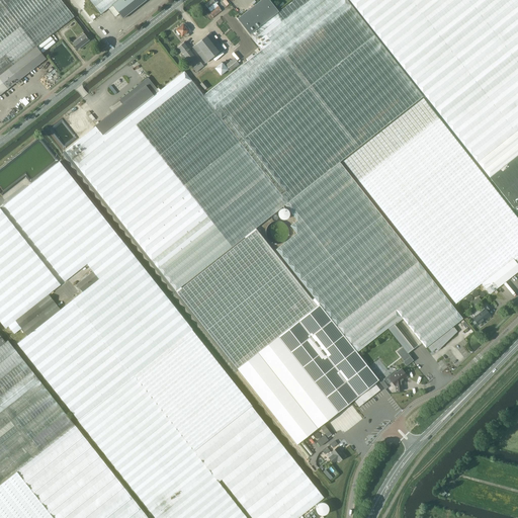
[(0,0),(0,75),(36,47),(75,16),(61,0),(0,0)]
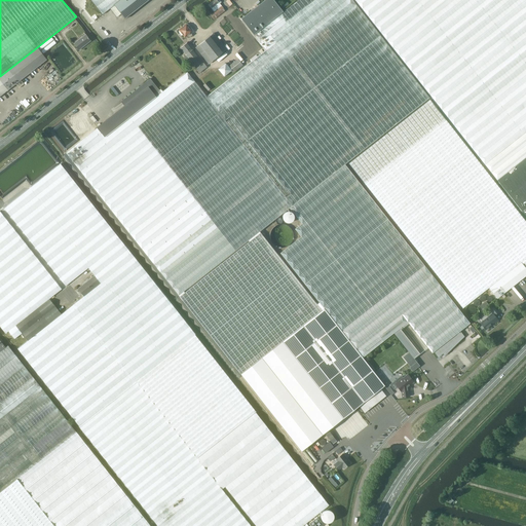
[(90,0),(103,14),(110,9),(114,5),(120,0),(90,0)]
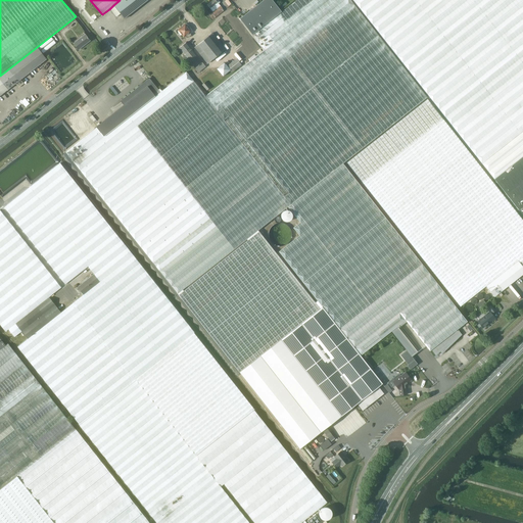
[(120,0),(113,5),(125,19),(148,0),(120,0)]
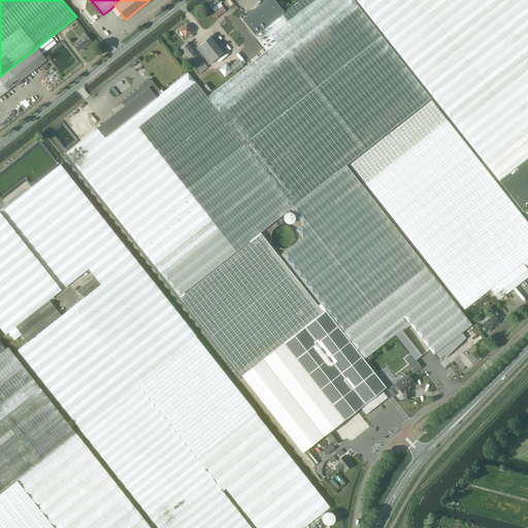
[(222,3),(220,0),(218,0),(218,1),(217,0),(216,0),(209,5),(215,11),(222,6),(220,4),(222,3)]
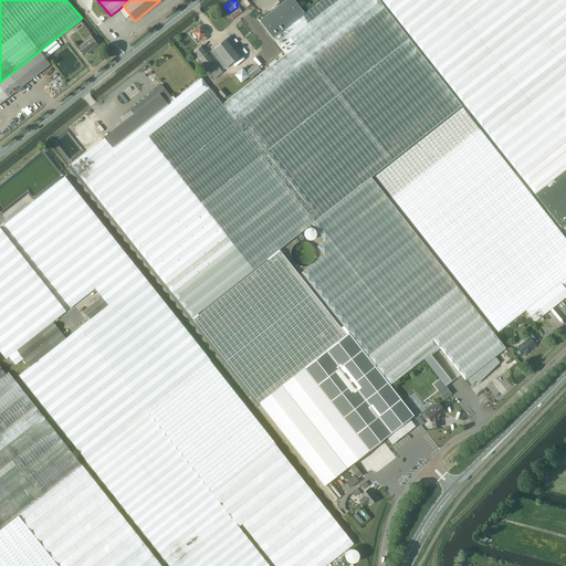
[(378,0),(321,0),(305,13),(273,38),(286,54),(227,101),(320,218),(371,177),(462,106),(378,0)]
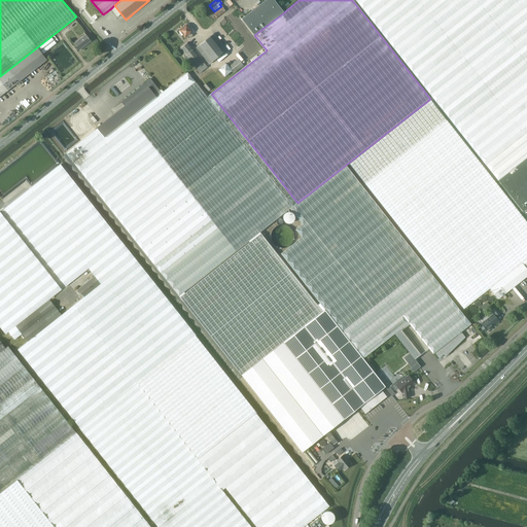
[(274,0),(266,0),(242,20),(254,35),(284,12),(274,0)]
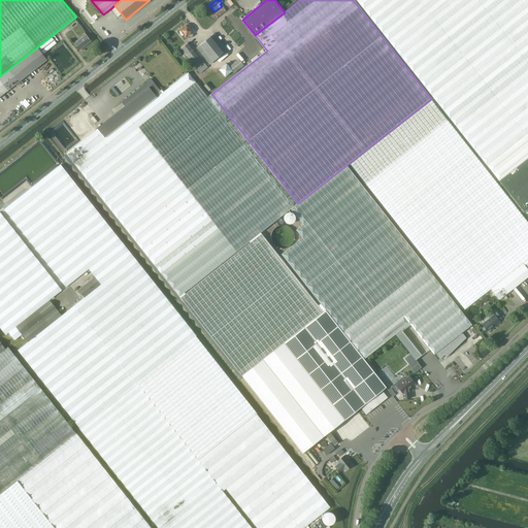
[(527,0),(356,0),(456,127),(499,180),(527,158),(527,0)]
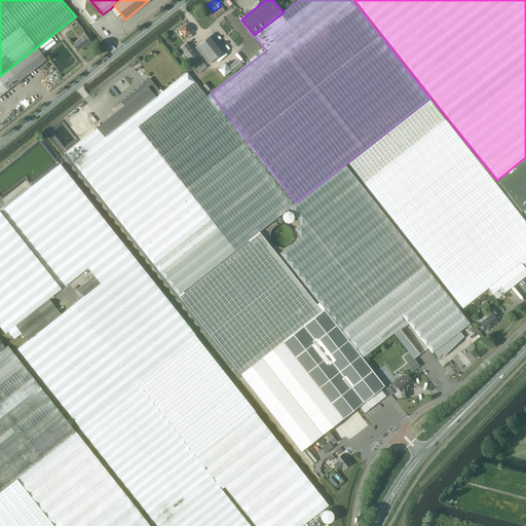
[(214,20),(218,16),(225,11),(222,7),(211,15),(214,20)]
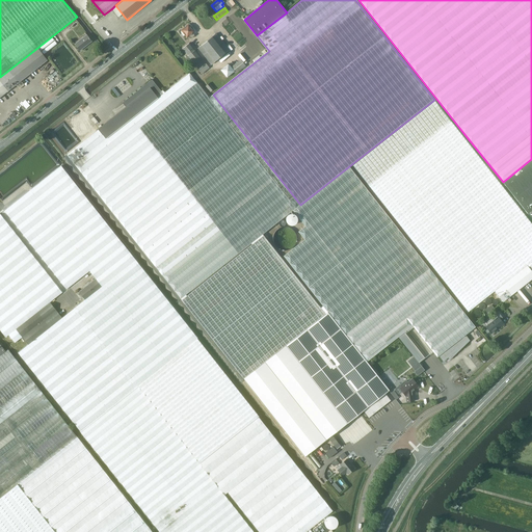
[(194,36),(192,33),(193,32),(188,26),(182,31),(187,37),(189,36),(190,38),(194,36)]
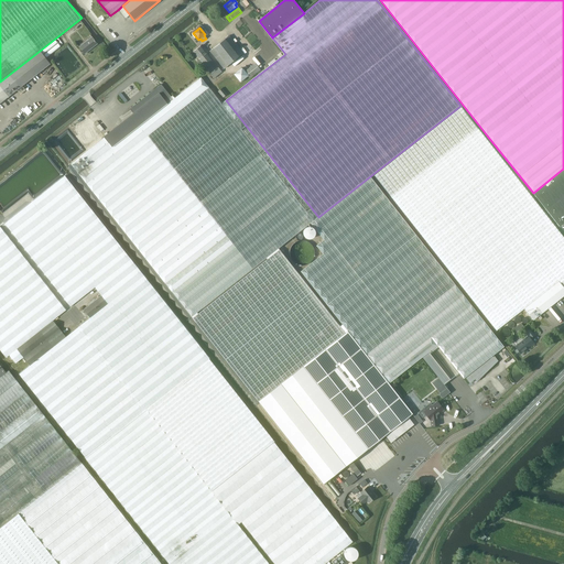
[(243,35),(251,44),(255,42),(256,43),(259,41),(257,39),(258,38),(251,30),(243,35)]
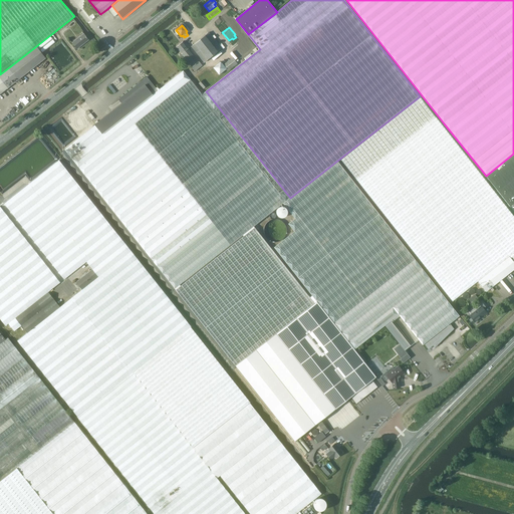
[(222,48),(219,44),(209,32),(191,46),(204,62),(222,48)]
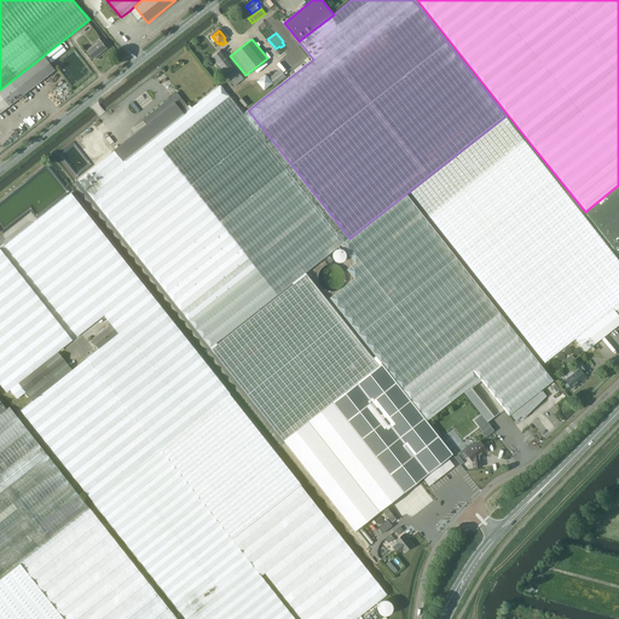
[(100,40),(87,51),(92,58),(106,47),(100,40)]
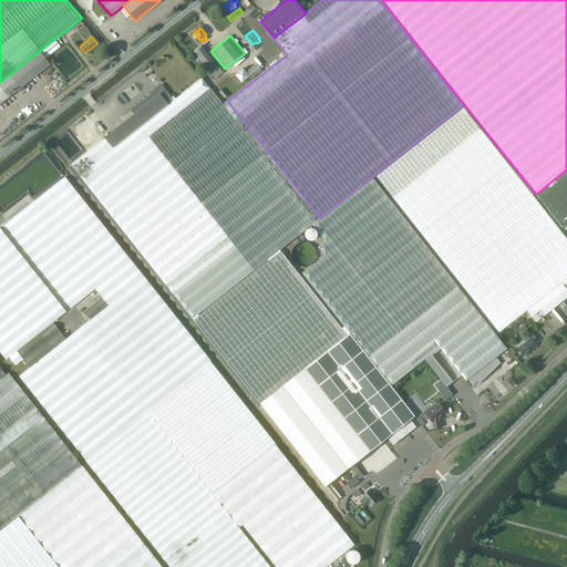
[(207,48),(205,49),(203,45),(195,52),(215,79),(223,72),(208,53),(209,52),(207,48)]
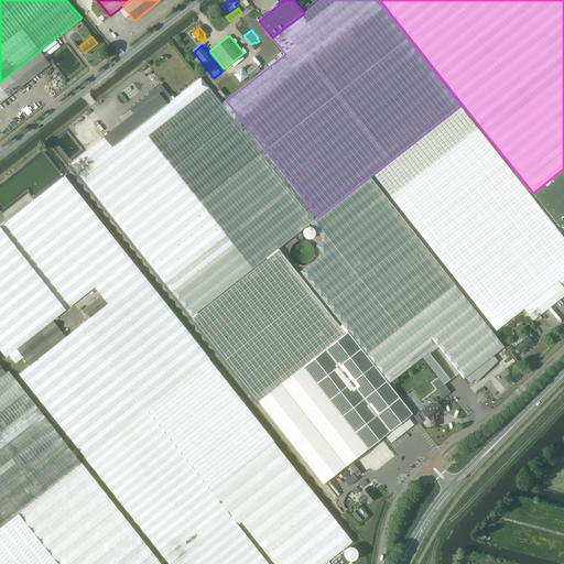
[(0,82),(0,104),(51,64),(40,51),(0,82)]
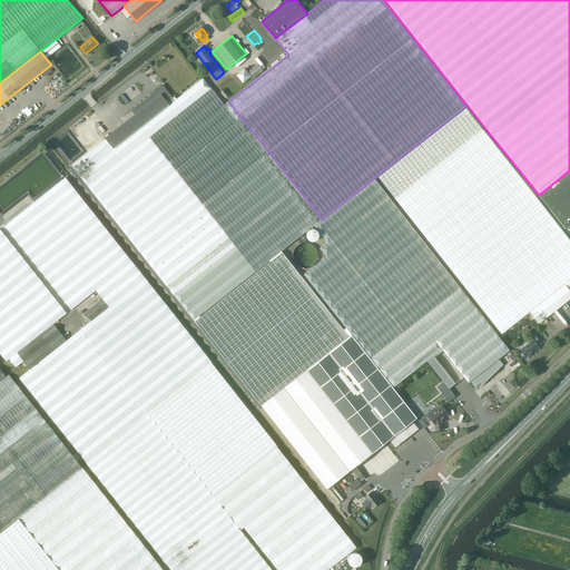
[(257,60),(259,62),(248,70),(253,78),(266,68),(266,67),(268,65),(263,57),(257,60)]
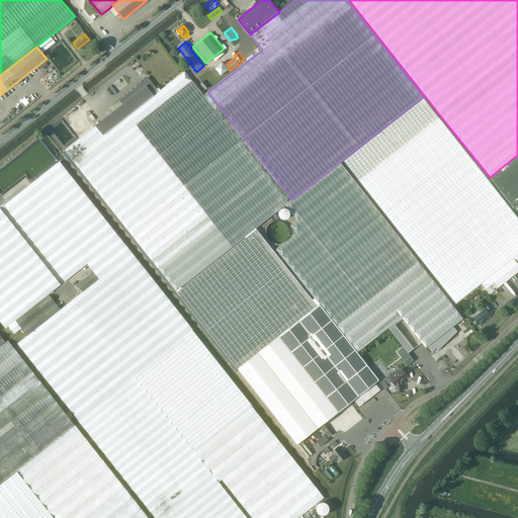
[(223,62),(216,68),(222,75),(229,69),(223,62)]
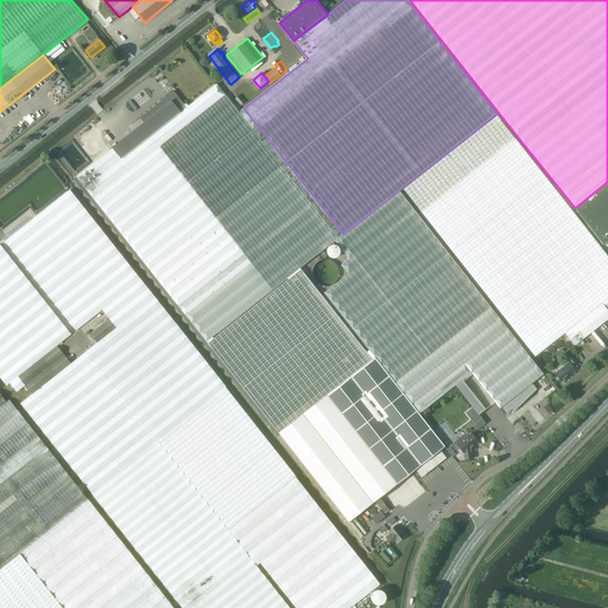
[(216,83),(187,107),(121,159),(113,149),(76,177),(206,342),(335,241),(337,238),(216,83)]
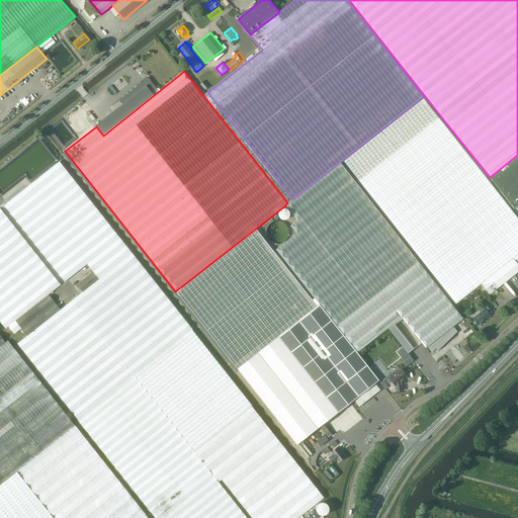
[(103,136),(159,91),(148,78),(119,100),(122,104),(95,125),(96,126),(103,136)]
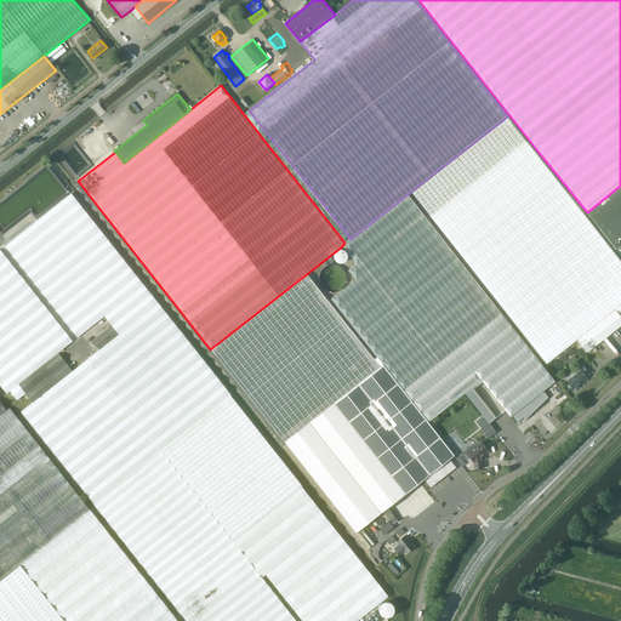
[(250,103),(245,97),(239,101),(245,108),(250,103)]
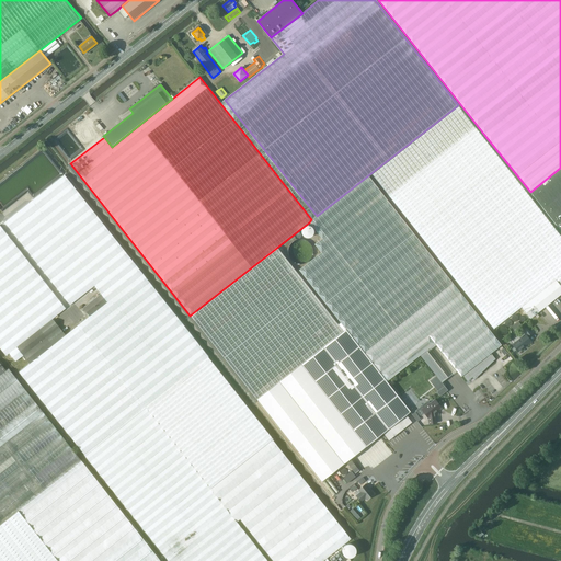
[(494,329),(522,307),(557,281),(560,286),(560,277),(560,276),(560,275),(560,236),(458,106),(371,174),(494,329)]
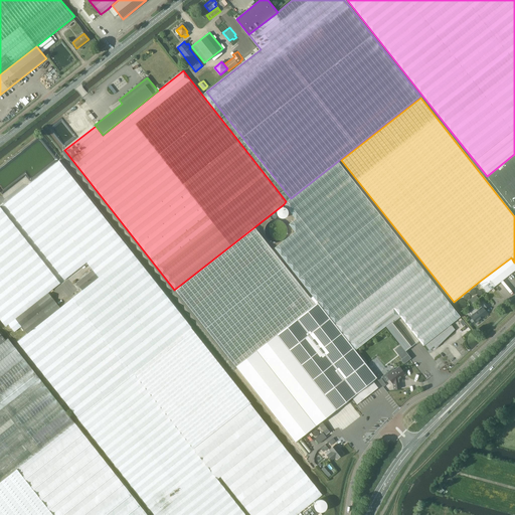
[(511,207),(514,203),(514,154),(487,176),(511,207)]
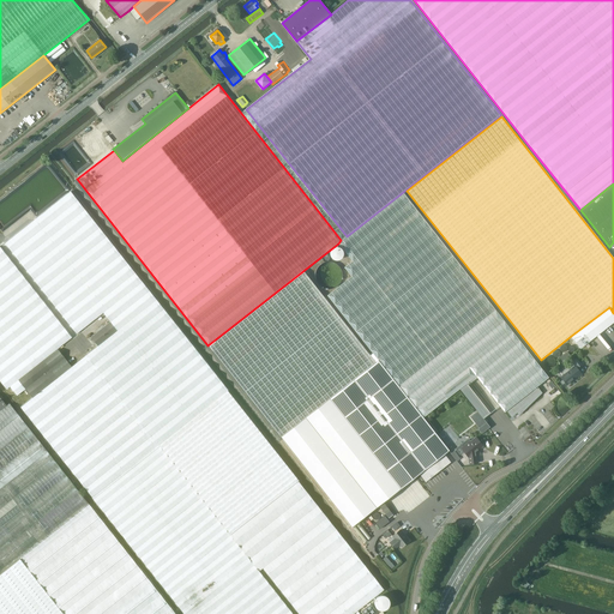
[(199,354),(71,191),(5,244),(77,333),(103,313),(110,321),(91,337),(98,347),(72,367),(58,349),(72,337),(0,247),(0,380),(6,389),(10,386),(17,396),(25,390),(32,398),(20,407),(92,498),(161,444),(162,445),(229,392),(199,355),(199,354)]
